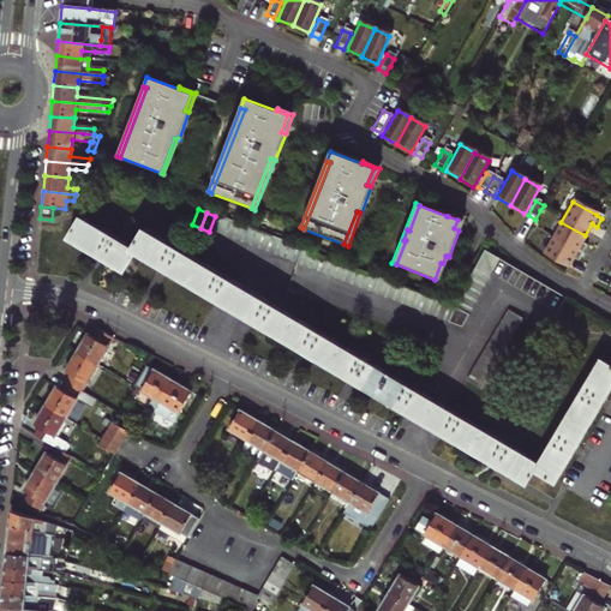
[(448,213),(447,216),(448,216),(457,220),(454,228),(459,231),(462,222),(463,219),(448,213)]
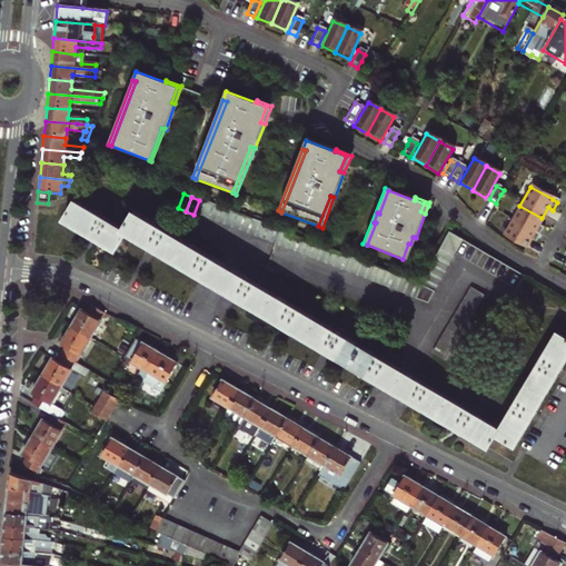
[(194,215),(201,217),(207,202),(199,200),(194,215)]
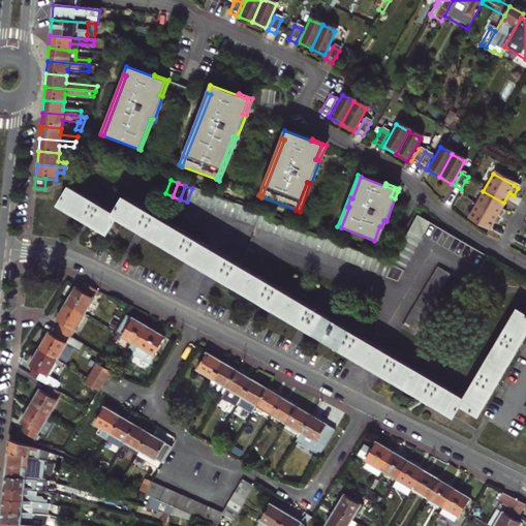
[(117,216),(194,263),(204,246),(121,197),(112,213),(68,187),(58,204),(106,233),(117,216)]
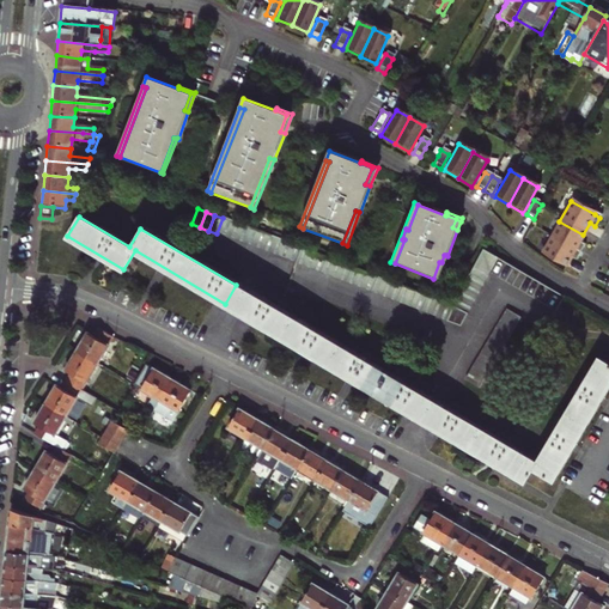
[(217,233),(225,237),(231,221),(223,218),(217,233)]
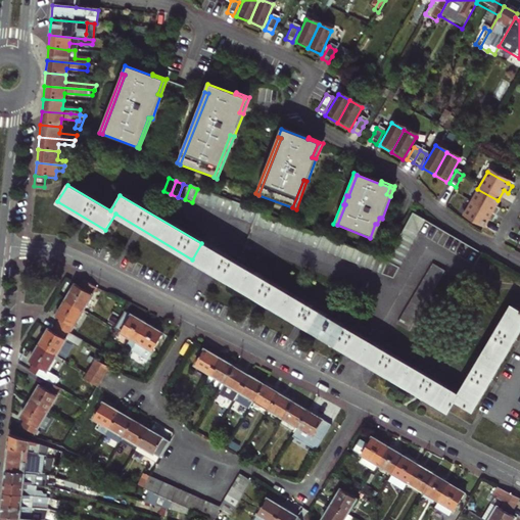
[(192,202),(199,205),(204,192),(197,189),(192,202)]
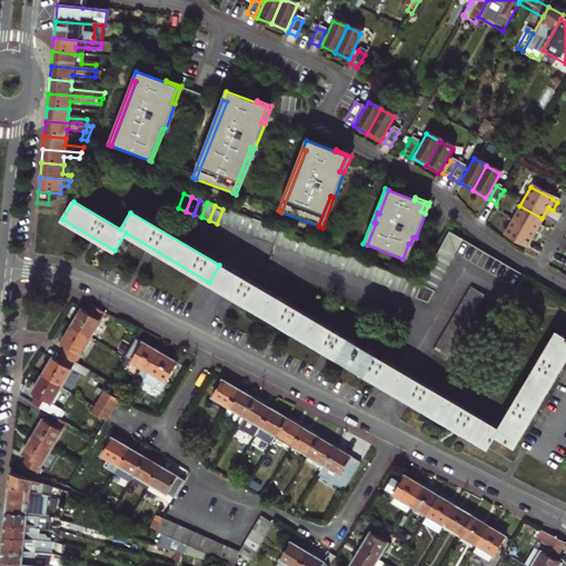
[(542,218),(519,206),(510,221),(537,237),(542,229),(537,227),(542,218)]
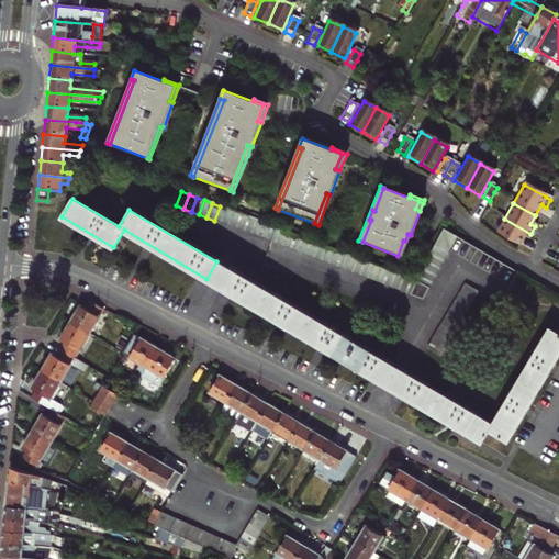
[(214,221),(222,223),(227,210),(220,207),(214,221)]
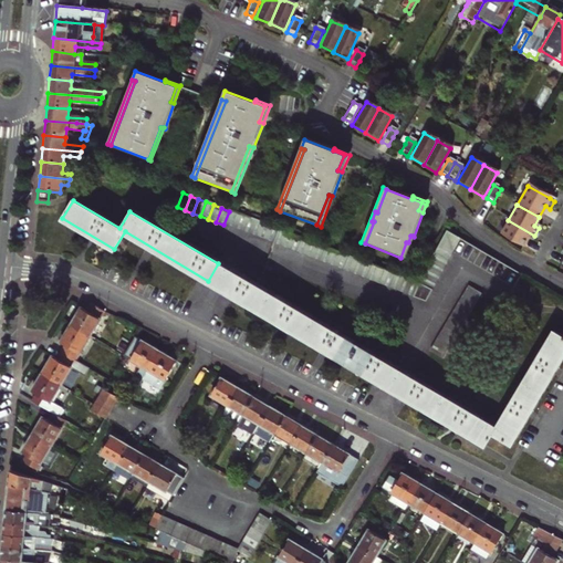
[(223,225),(231,228),(237,215),(229,211),(223,225)]
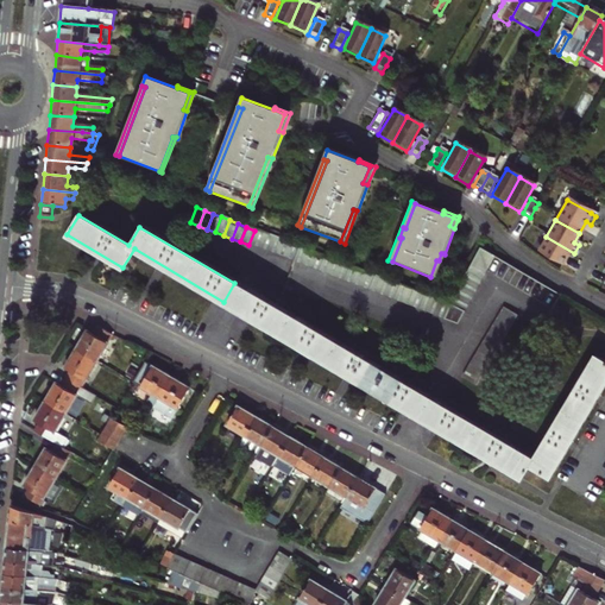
[(249,245),(257,249),(263,233),(254,231),(249,245)]
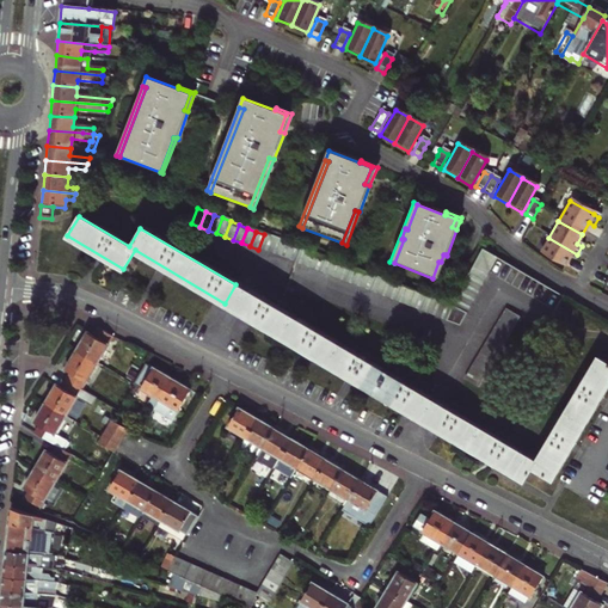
[(266,253),(272,238),(264,234),(258,250),(266,253)]
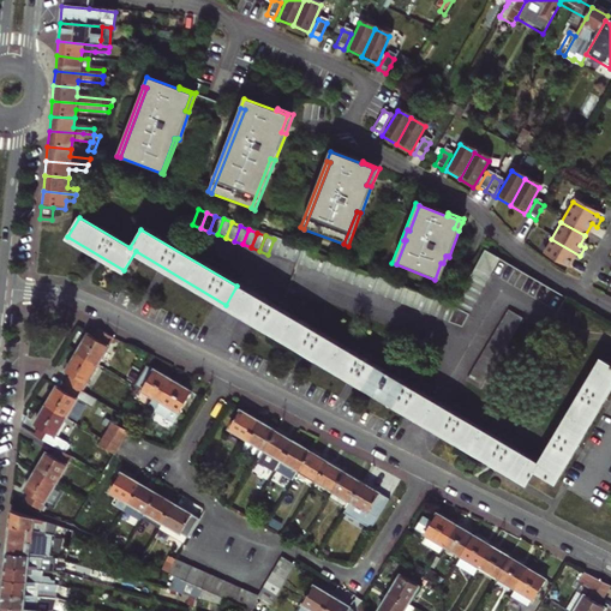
[(268,255),(276,257),(282,243),(274,239),(268,255)]
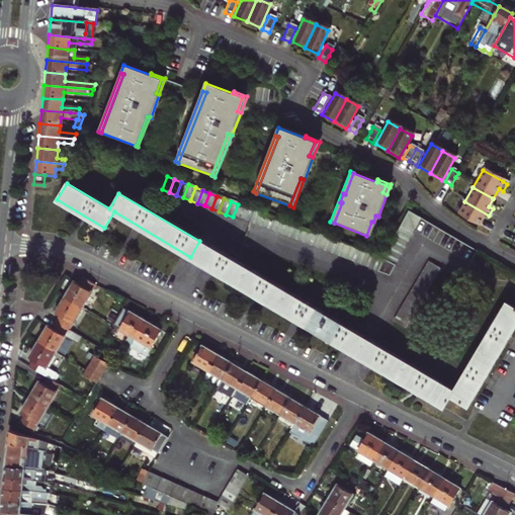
[(489,216),(464,201),(456,217),(477,228),(481,220),(486,222),(489,216)]
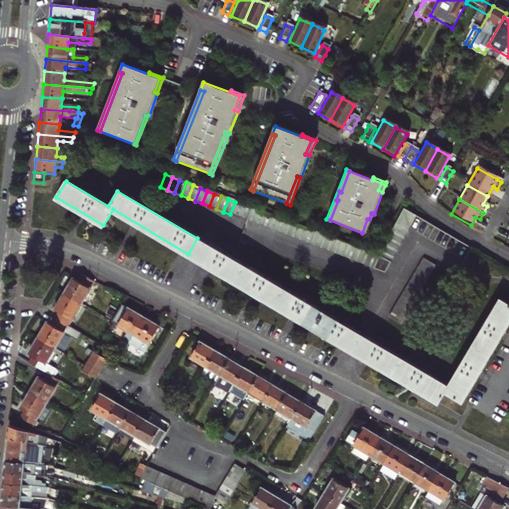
[(235,202),(230,214),(237,217),(242,204),(235,202)]
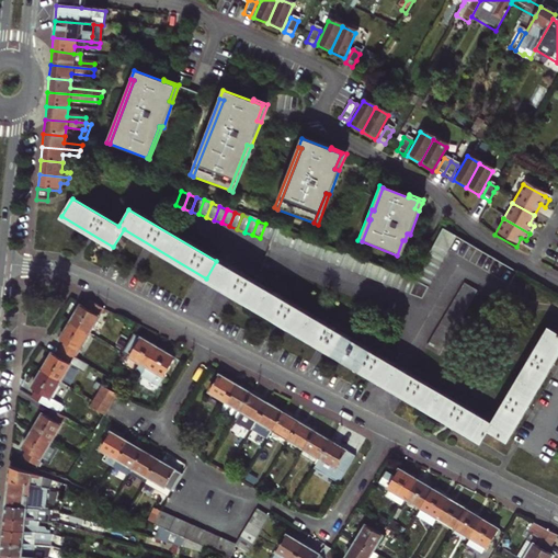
[(260,238),(269,241),(274,227),(265,224),(260,238)]
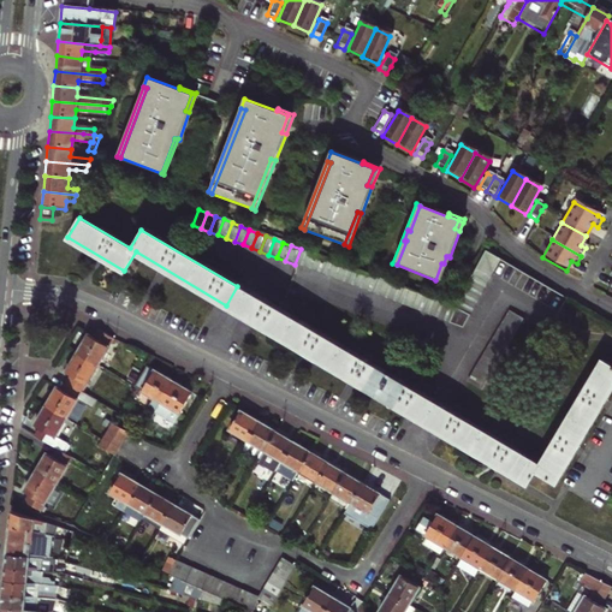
[(302,268),(309,253),(301,249),(295,265),(302,268)]
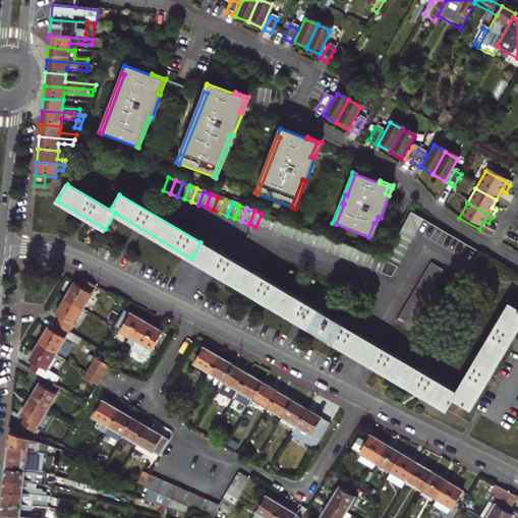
[(409,213),(398,233),(410,240),(414,232),(420,220),(409,213)]
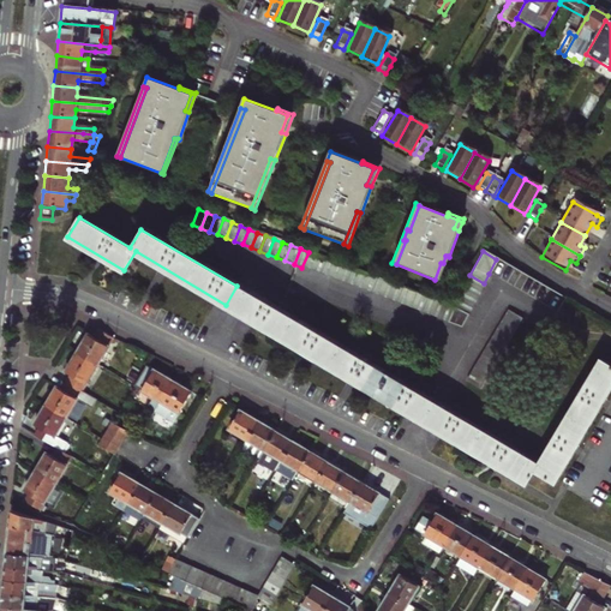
[(310,270),(316,255),(309,252),(301,268),(310,270)]
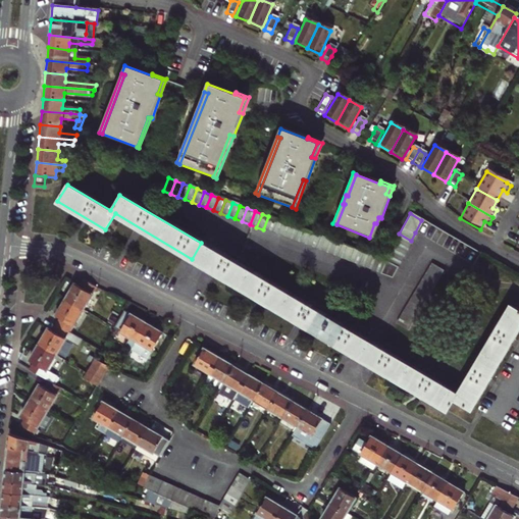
[(263,229),(270,232),(275,219),(268,216),(263,229)]
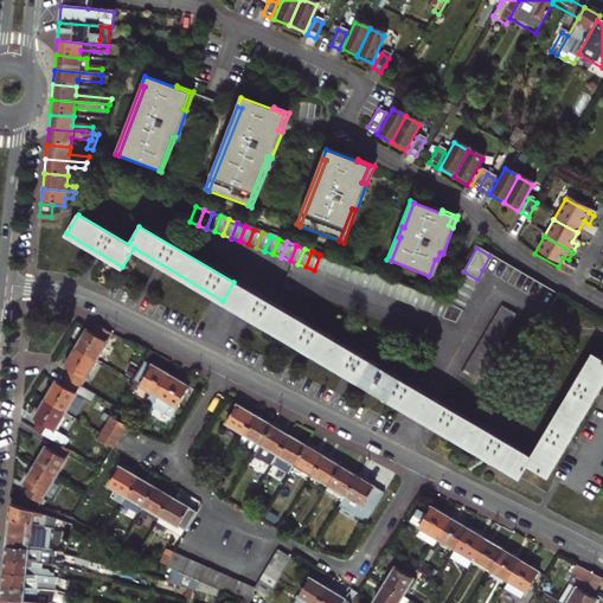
[(435,260),(429,276),(432,277),(442,252),(440,252),(437,260),(435,260)]
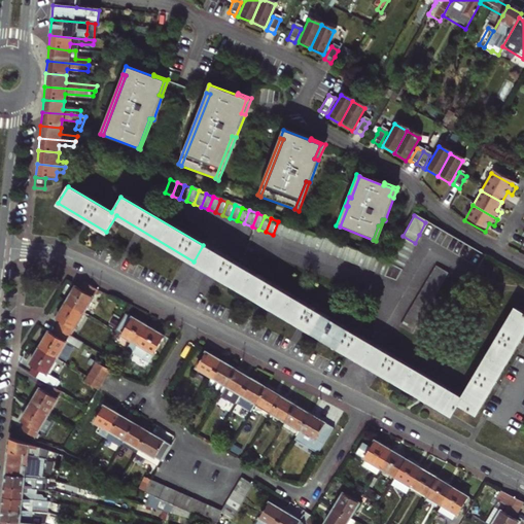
[(280,238),(285,224),(278,221),(273,235),(280,238)]
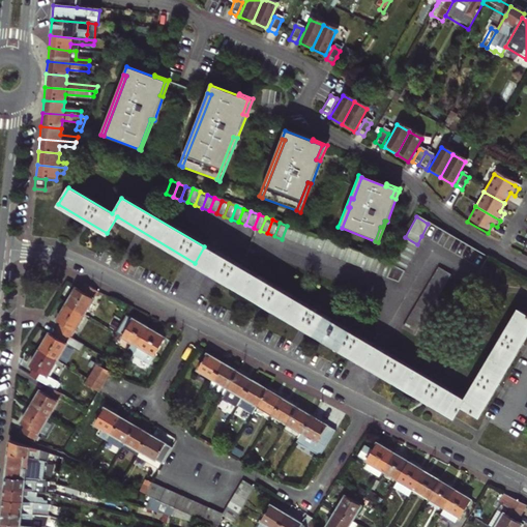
[(428,224),(421,236),(428,240),(435,228),(428,224)]
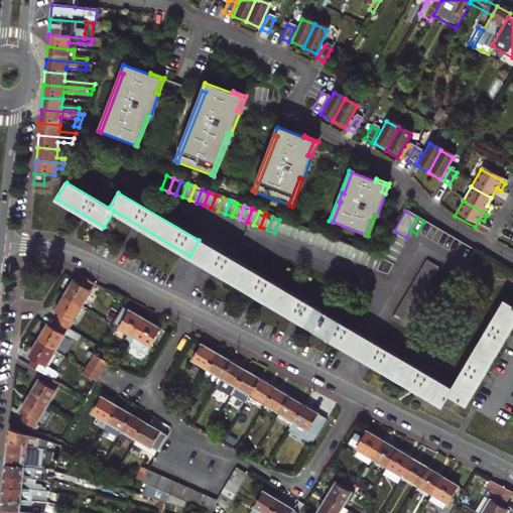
[(286,223),(279,220),(274,233),(281,235),(286,223)]
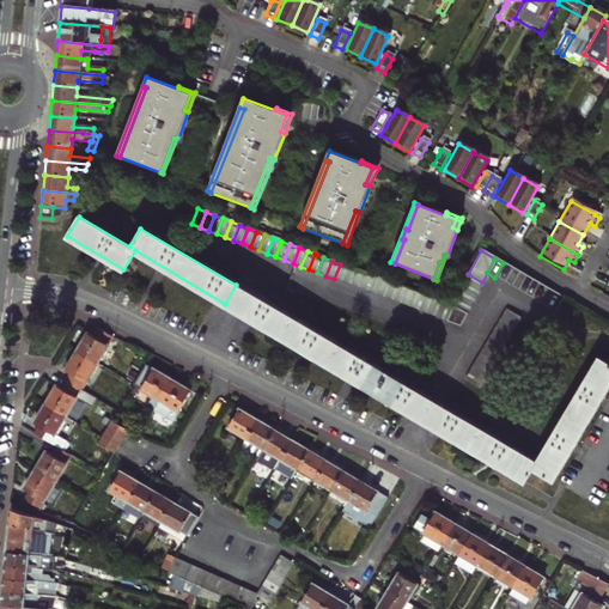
[(503,263),(494,278),(503,282),(511,268),(503,263)]
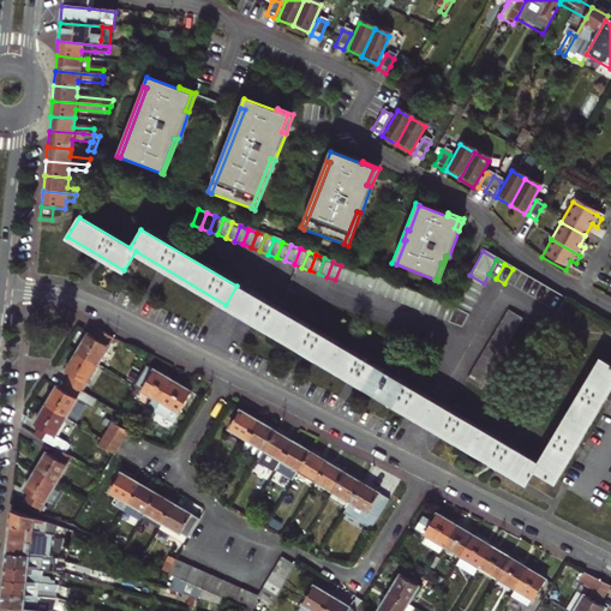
[(335,280),(343,283),(349,268),(341,265),(335,280)]
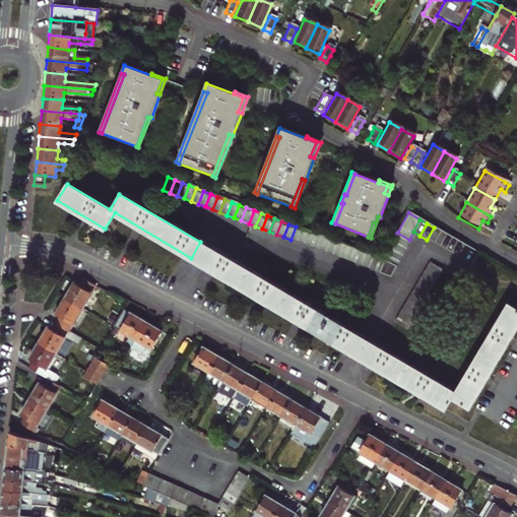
[(299,243),(304,230),(296,227),(291,240),(299,243)]
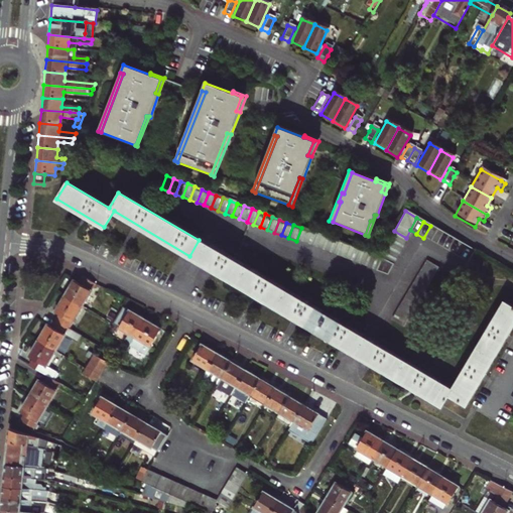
[(436,229),(430,226),(423,238),(429,242),(436,229)]
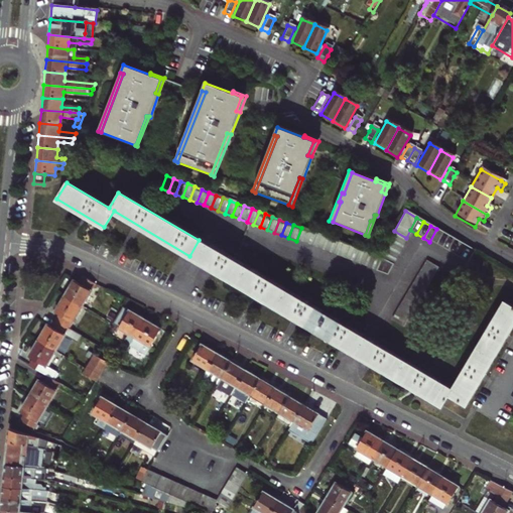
[(296,241),(302,244),(307,231),(301,228),(296,241)]
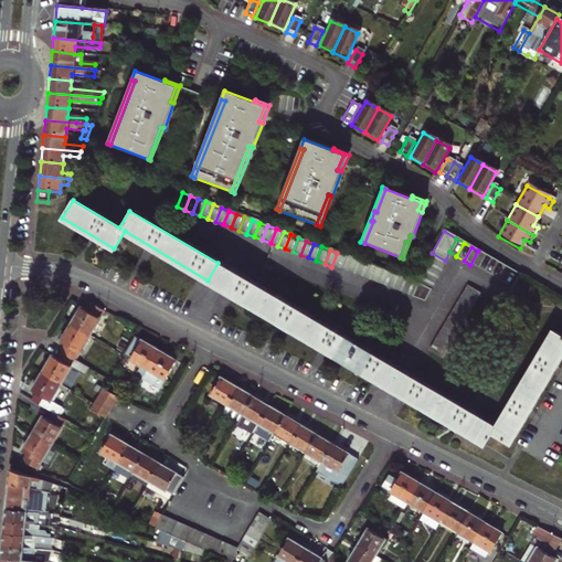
[(478,251),(470,265),(478,269),(486,255),(478,251)]
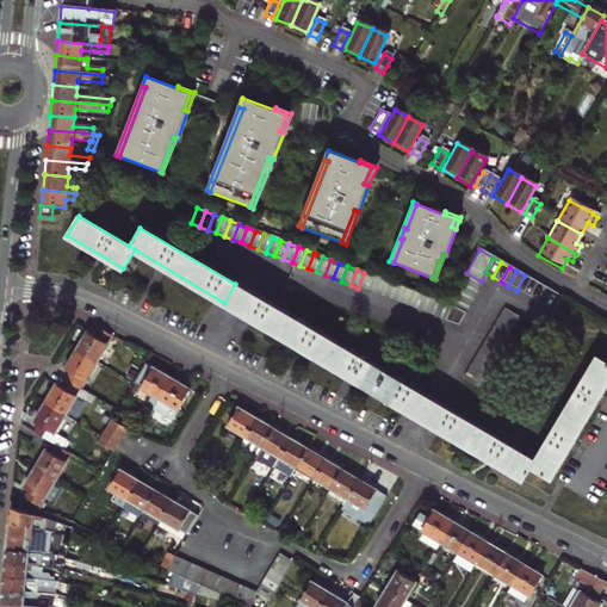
[(366,291),(372,276),(364,273),(358,289),(366,291)]
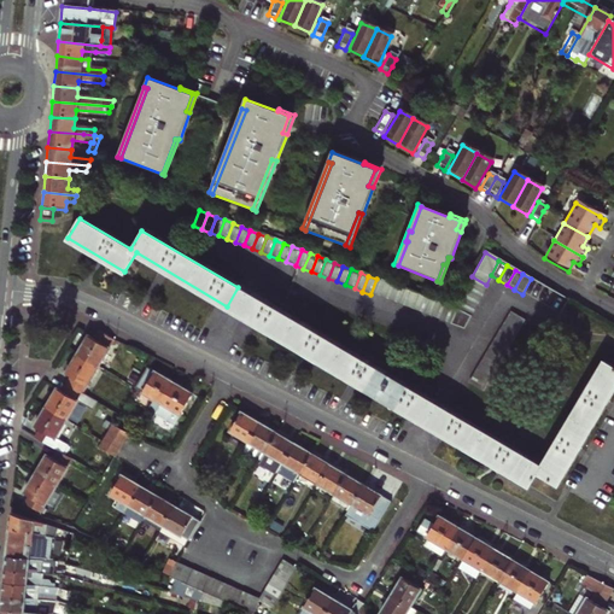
[(472,276),(467,285),(481,293),(486,285),(472,276)]
